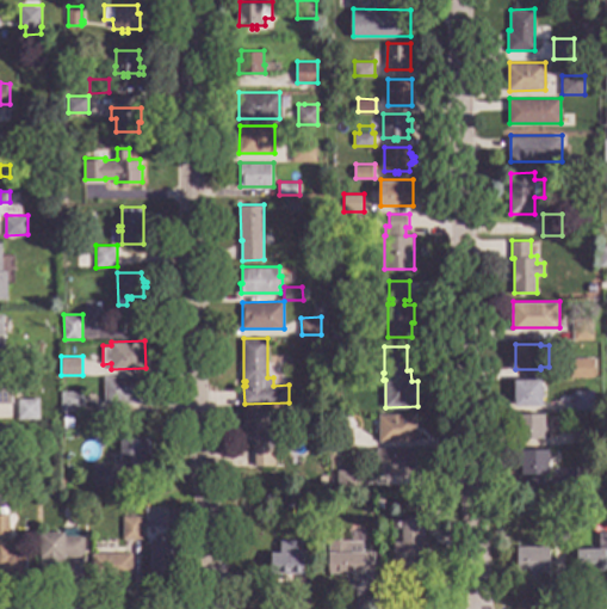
[(592,376),(571,376),(571,360),(592,360),(592,376)]
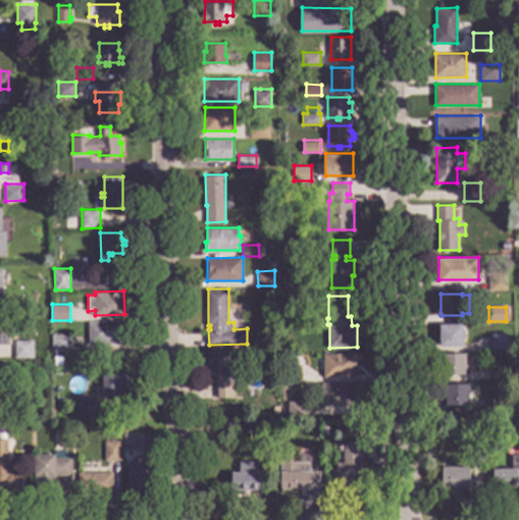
[(124,344),(90,344),(89,321),(124,320),(124,344)]
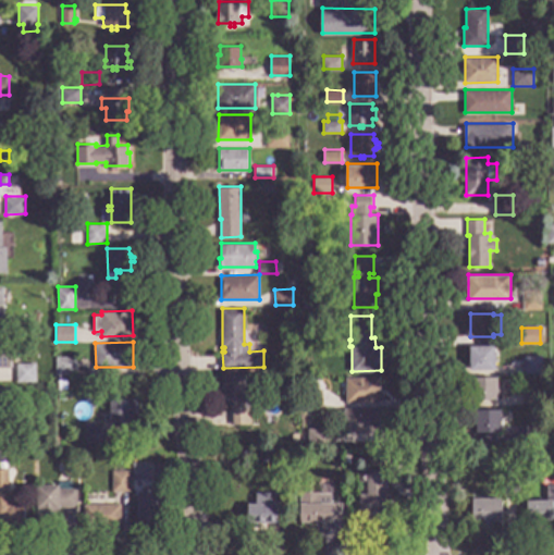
[(11,367),(0,367),(0,344),(11,344),(11,367)]
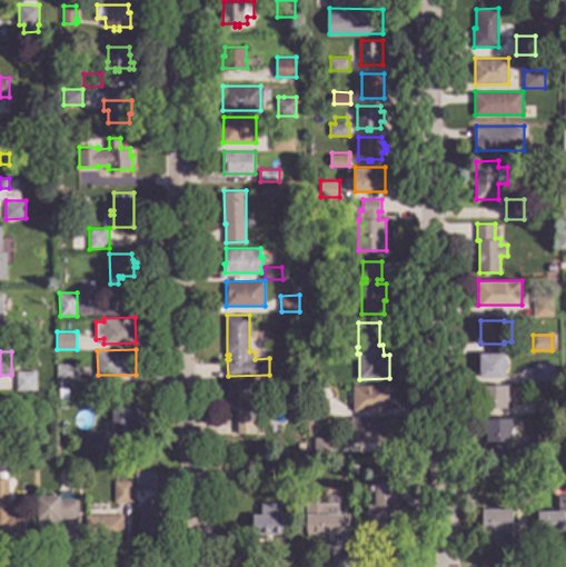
[(506,377),(480,378),(480,352),(506,352),(506,377)]
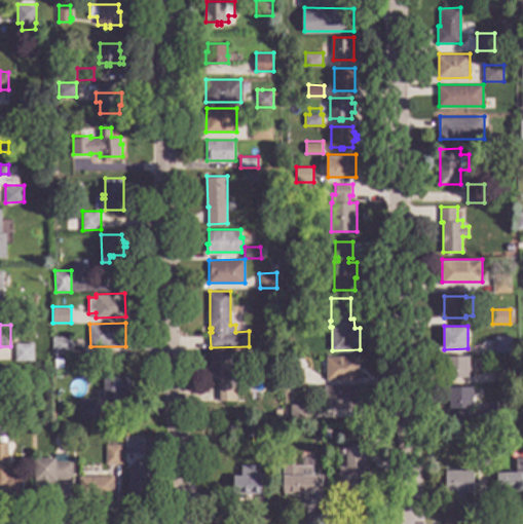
[(512,352),(495,352),(495,335),(512,335),(512,352)]
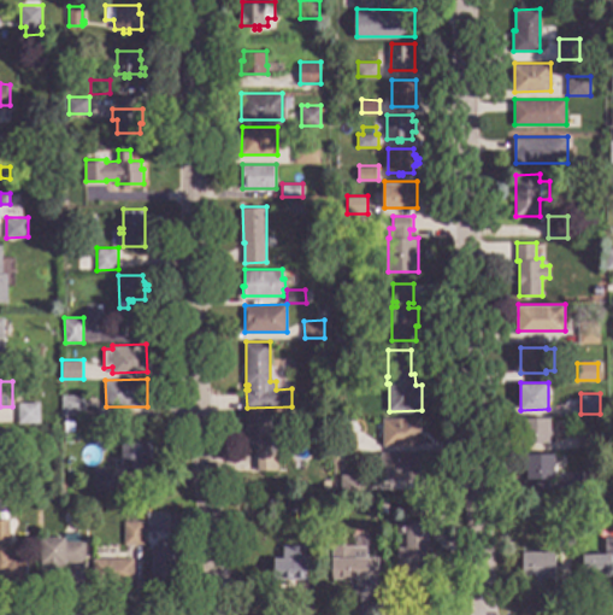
[(86,414),(63,414),(63,394),(86,394),(86,414)]
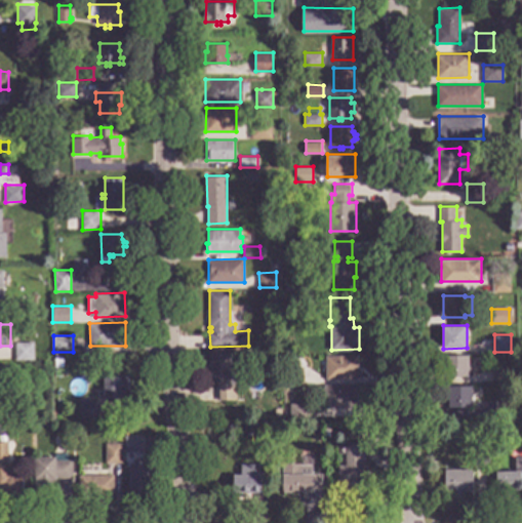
[(35,359),(16,359),(16,342),(35,340),(35,359)]
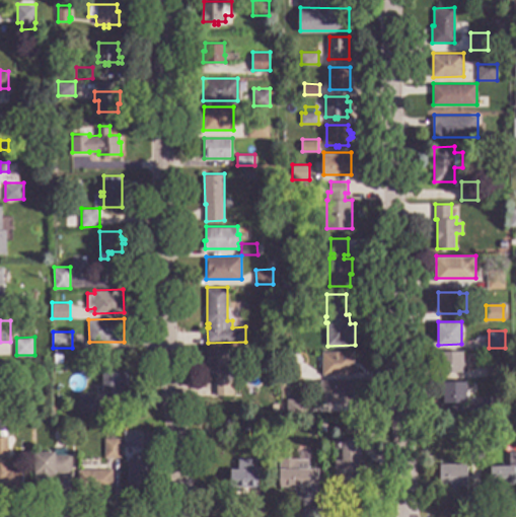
[(228,366),(230,366),(231,372),(234,372),(234,394),(218,395),(217,373),(209,373),(209,362),(207,362),(207,358),(209,358),(209,349),(228,349),(228,366)]
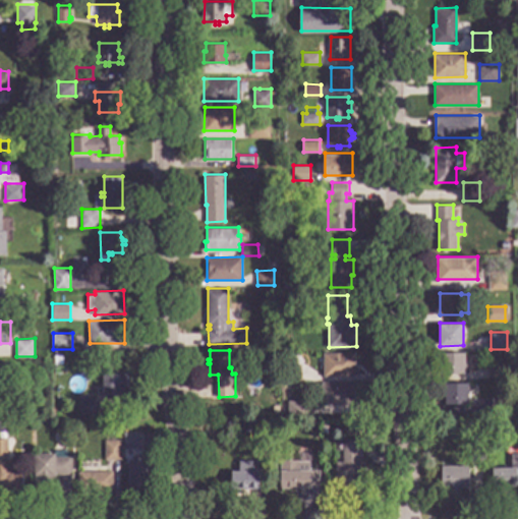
[(466,373),(442,373),(442,351),(466,351),(466,373)]
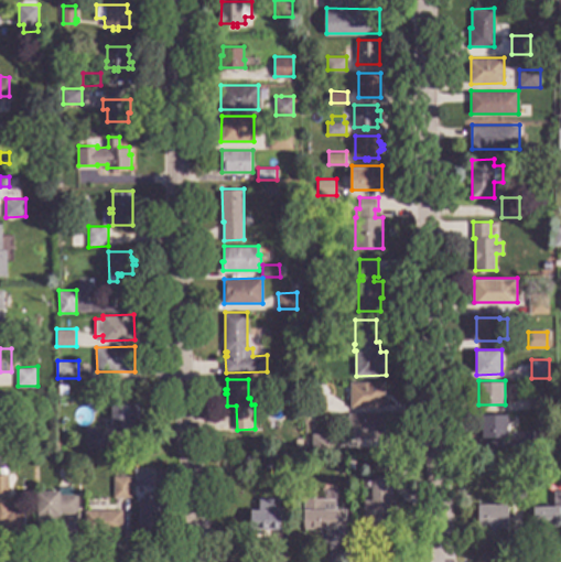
[(386,407),(351,407),(351,381),(385,381),(386,407)]
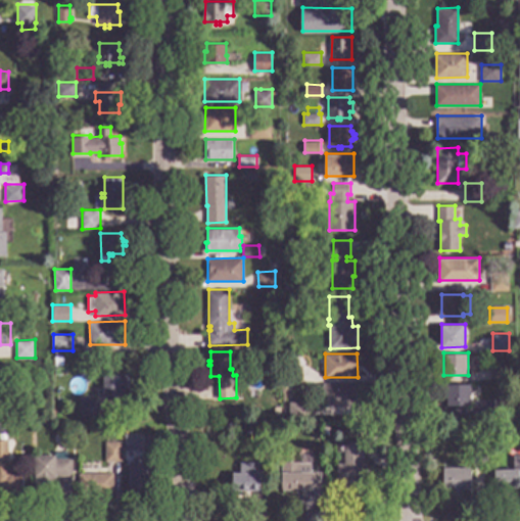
[(9,414),(0,414),(0,362),(9,362),(9,414)]
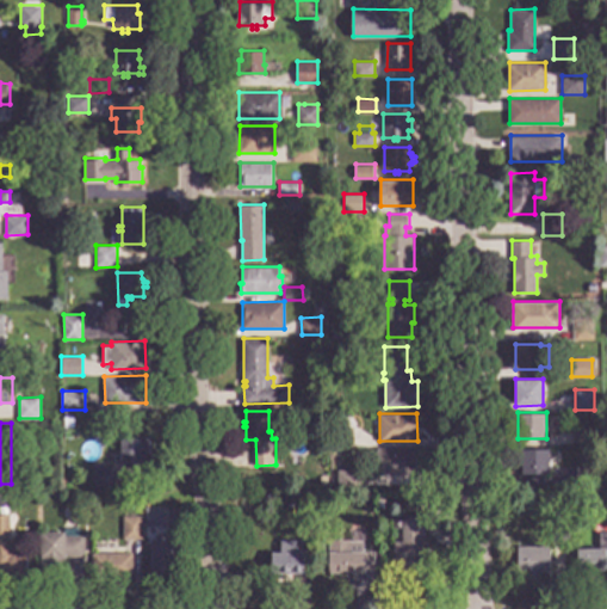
[(592,442),(573,442),(573,426),(592,426),(592,442)]
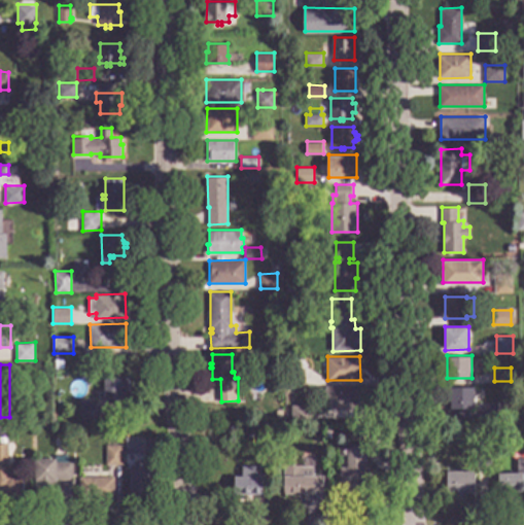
[(130,390),(131,390),(131,399),(117,399),(117,403),(113,403),(113,399),(105,399),(105,378),(130,377),(130,390)]
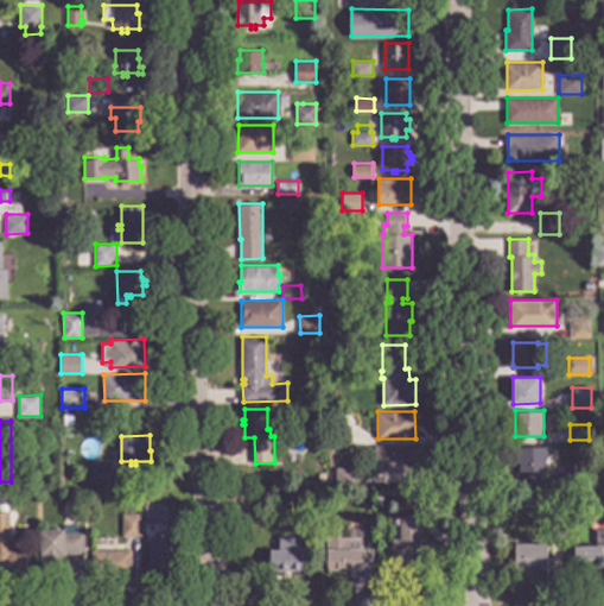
[(413,456),(415,456),(415,472),(375,472),(375,444),(413,444),(413,456)]
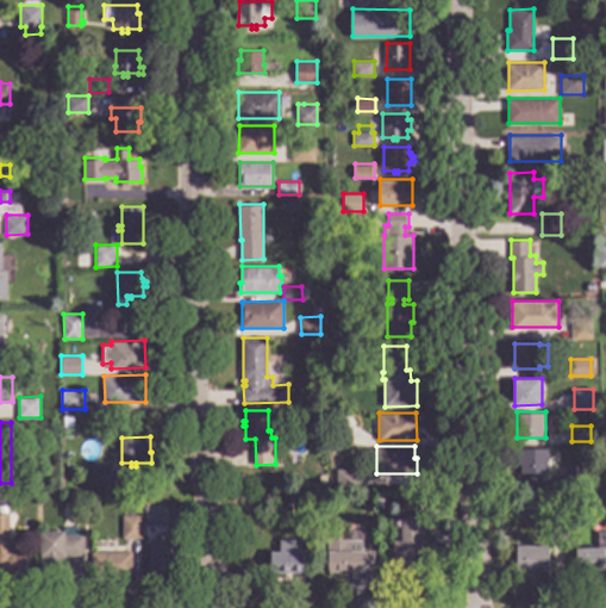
[(549,472),(522,472),(522,448),(549,448),(549,472)]
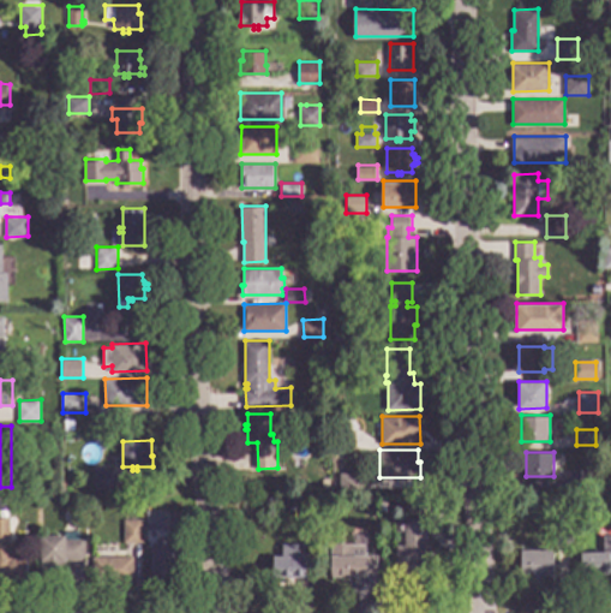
[(113,486),(95,487),(95,466),(113,466),(113,486)]
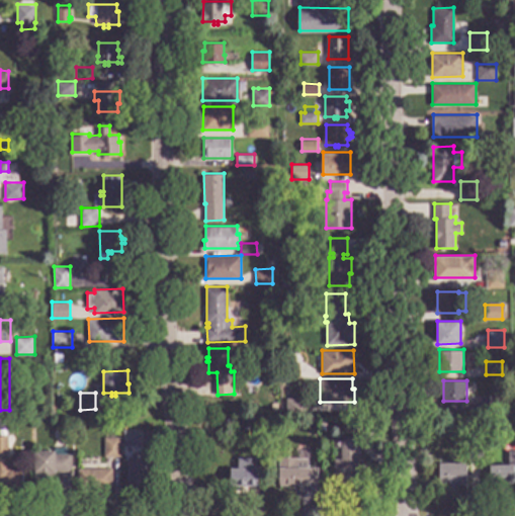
[(305,413),(287,414),(287,398),(305,397),(305,413)]
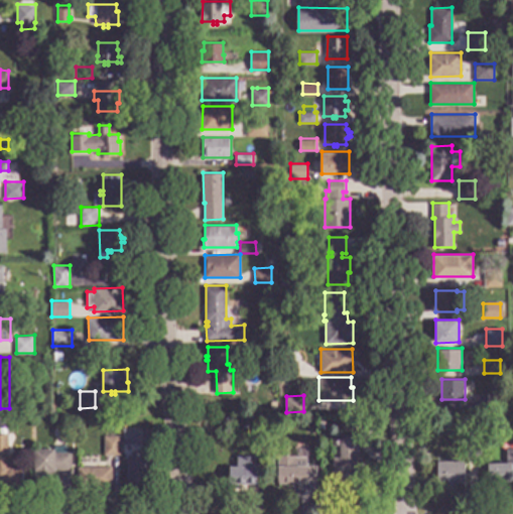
[(139,442),(123,442),(123,427),(139,427),(139,442)]
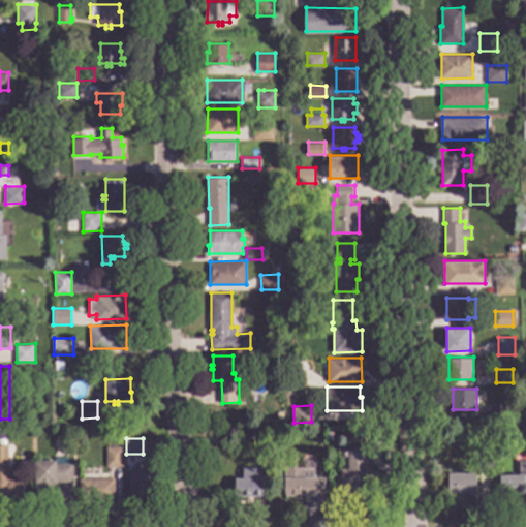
[(9,460),(7,460),(8,466),(13,465),(14,479),(24,478),(25,497),(16,497),(16,499),(0,499),(0,444),(8,444),(9,460)]
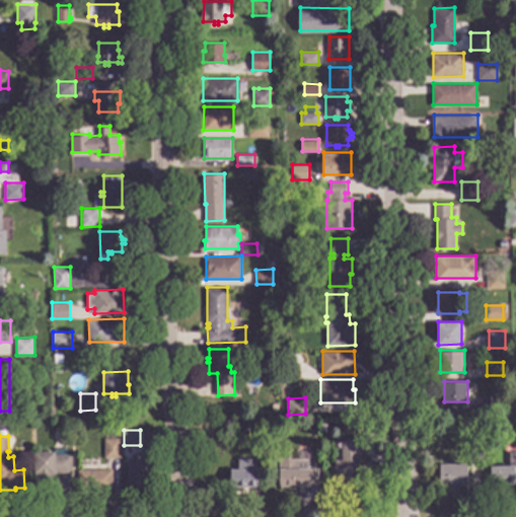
[(362,459),(359,459),(359,467),(361,467),(361,468),(364,468),(364,490),(343,490),(343,474),(336,474),(336,459),(343,458),(342,438),(361,437),(362,459)]
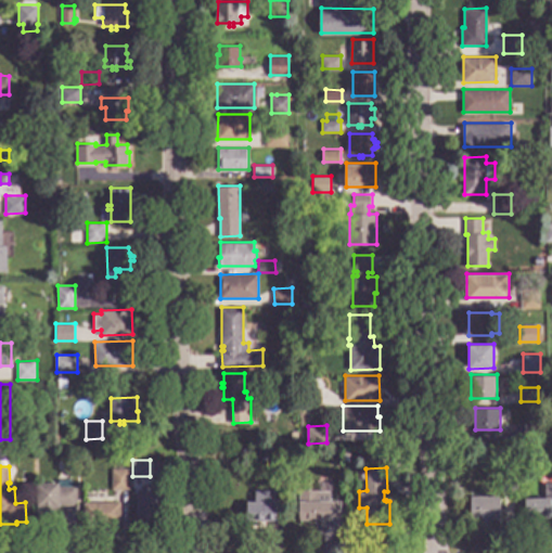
[(130,489),(113,489),(112,468),(129,468),(130,489)]
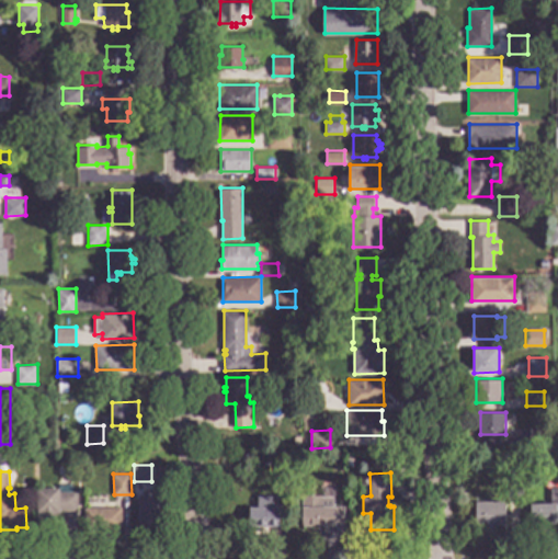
[(523,497),(508,497),(508,479),(523,478),(523,497)]
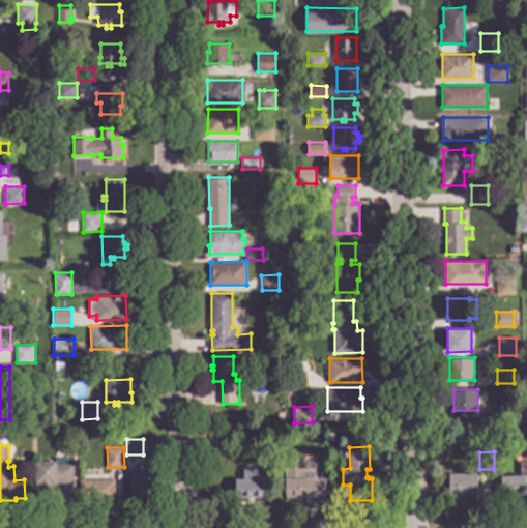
[(526,495),(501,495),(501,474),(521,474),(521,460),(526,460),(526,495)]
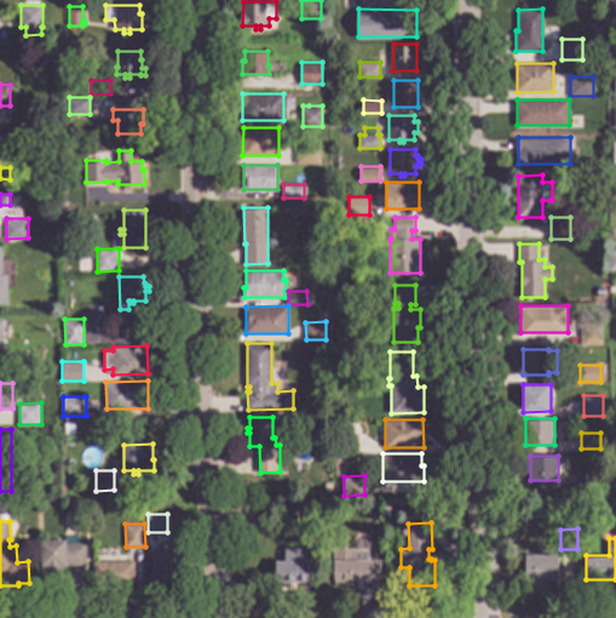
[(67,543),(86,543),(86,565),(67,565),(67,584),(42,584),(41,539),(67,539),(67,543)]
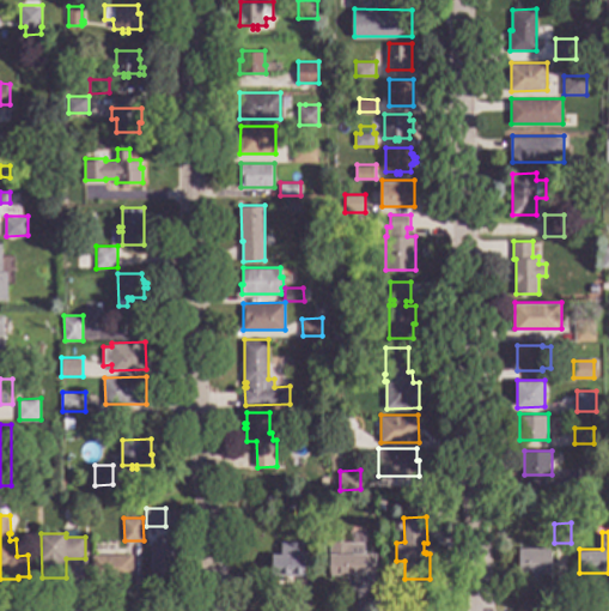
[(352,542),(365,542),(365,552),(367,552),(367,574),(332,575),(332,540),(352,540),(352,542)]
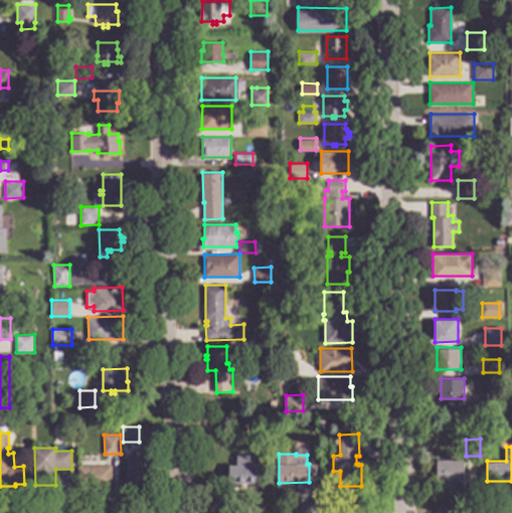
[(148,485),(128,485),(127,456),(147,456),(148,485)]
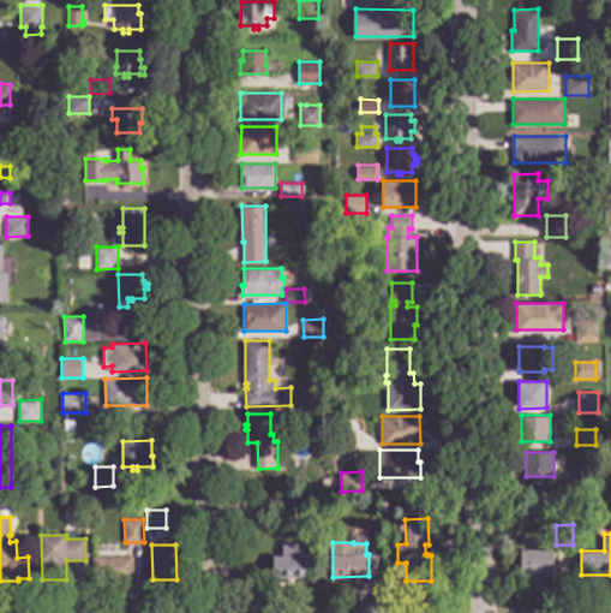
[(555,576),(541,576),(541,577),(534,577),(534,576),(521,576),(521,549),(555,549),(555,576)]
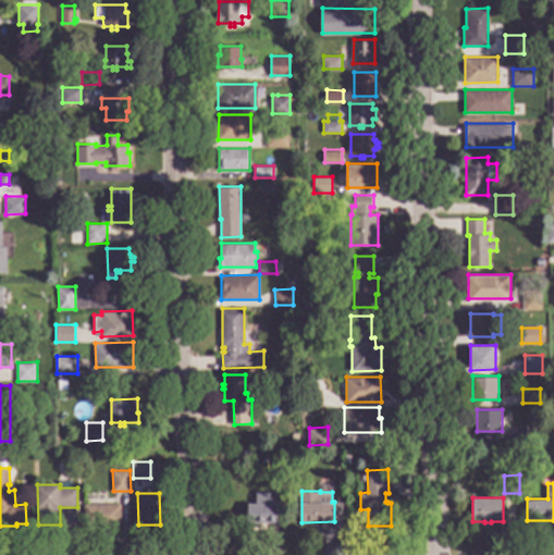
[(261,503),(278,503),(278,522),(248,522),(247,503),(256,503),(256,498),(261,498),(261,503)]
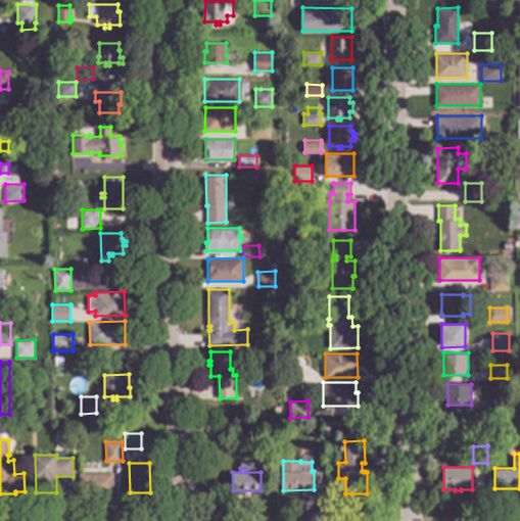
[(113,492),(80,492),(80,472),(113,472),(113,492)]
